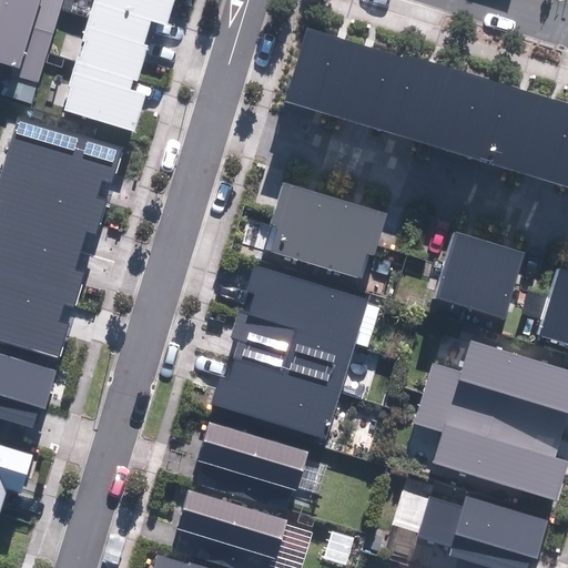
[(6,97),(33,104),(62,0),(0,0),(0,63),(14,68),(6,97)]
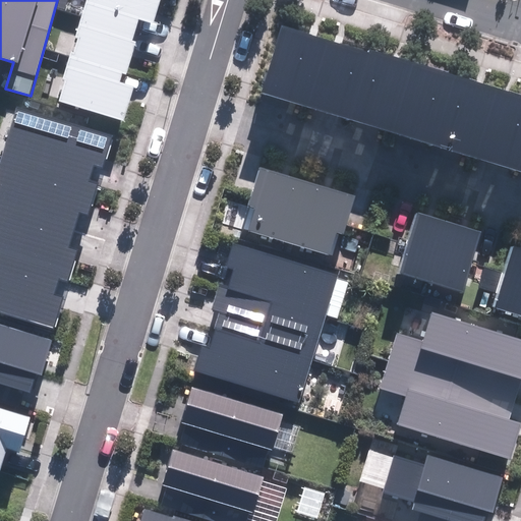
[(65,79),(59,102),(124,121),(134,88),(119,82),(121,73),(126,75),(136,41),(132,40),(139,19),(154,23),(160,0),(87,0),(63,78),(65,79)]
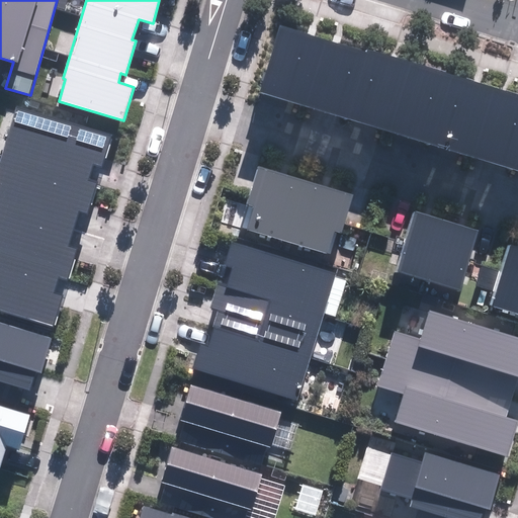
[(259,93),(517,170),(517,95),(279,24),(259,93)]
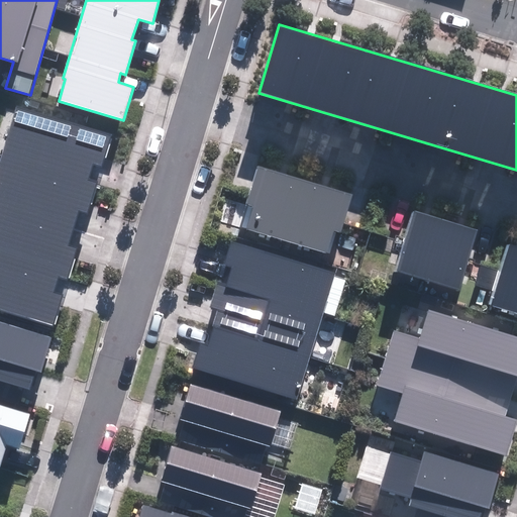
[(0,161),(0,309),(53,325),(63,295),(54,292),(59,276),(67,279),(76,248),(67,246),(78,210),(86,213),(95,182),(88,180),(93,163),(104,167),(114,134),(17,105),(0,161)]
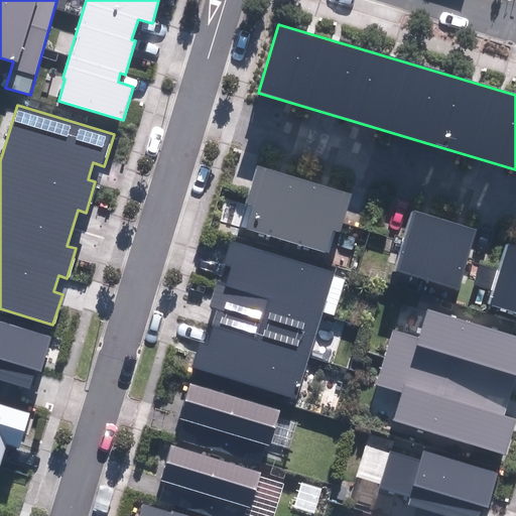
[(246,228),(329,252),(335,230),(340,231),(352,192),(257,165),(246,203),(253,206),(246,228)]
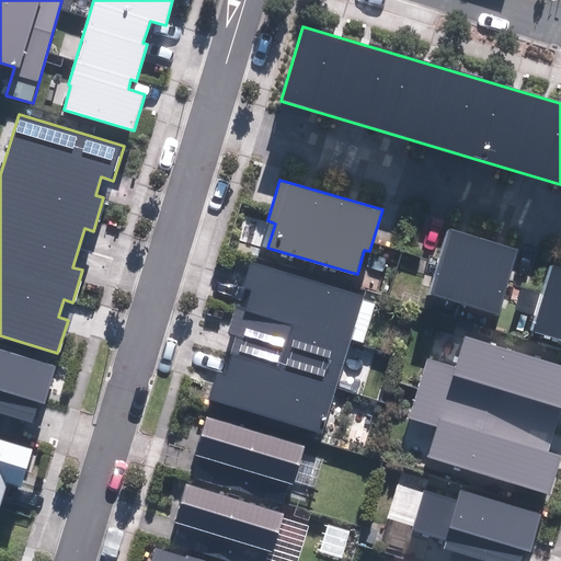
[(432,294),(499,315),(519,251),(451,229),(432,294)]
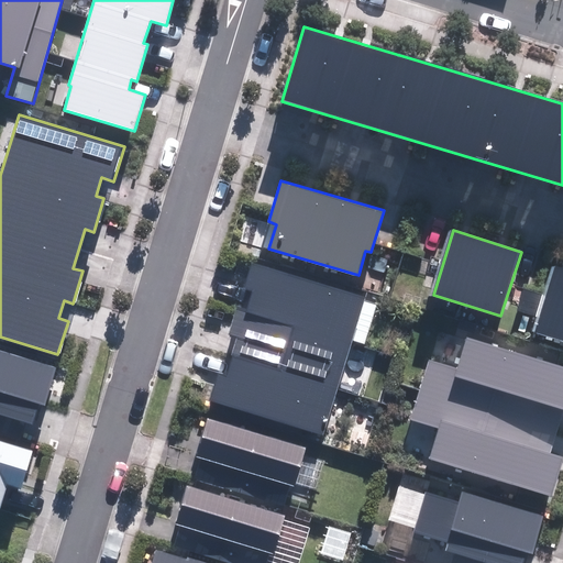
[(211,401),(323,435),(353,340),(364,343),(376,304),(364,300),(365,297),(252,262),(244,289),(252,291),(246,309),(238,307),(229,334),(236,338),(231,355),(225,354),(211,401)]
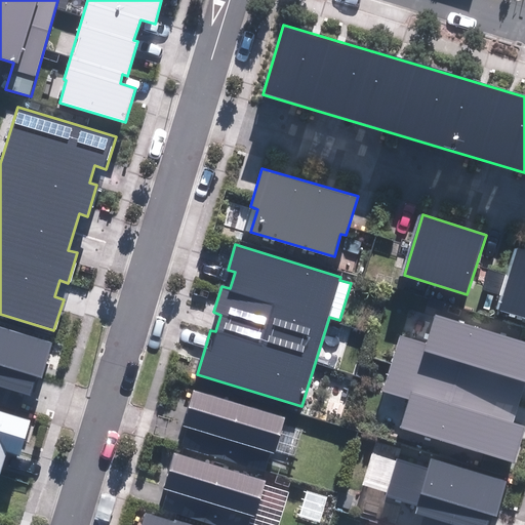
[(524,250),(518,248),(499,311),(524,318),(524,250)]
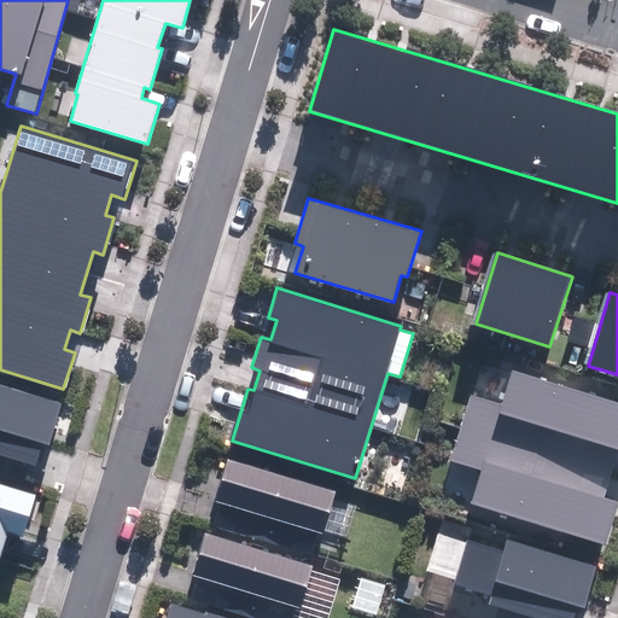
[(470,502),(607,544),(617,507),(617,501),(604,497),(617,452),(617,402),(514,371),(505,403),(472,392),(450,459),(481,468),(470,502)]
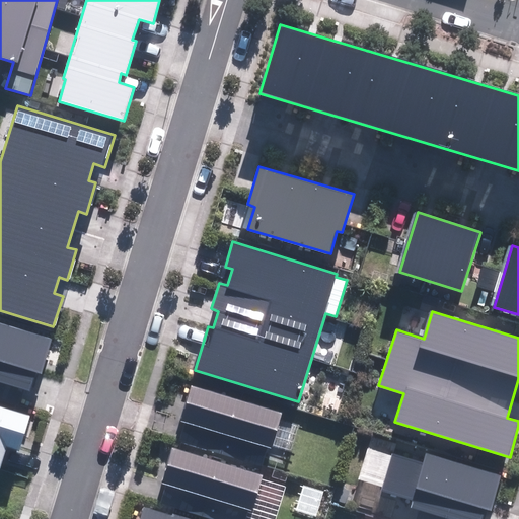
[(53,339),(0,322),(0,380),(30,390),(35,373),(42,375),(53,339)]
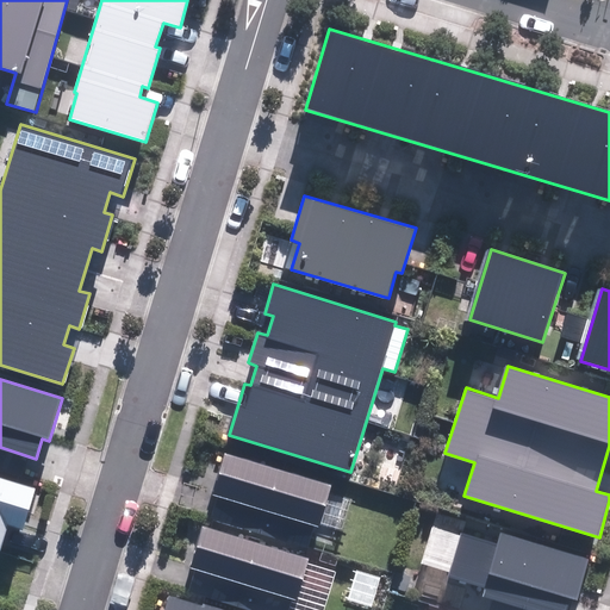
[(330,484),(226,453),(213,495),(317,527),(330,484)]
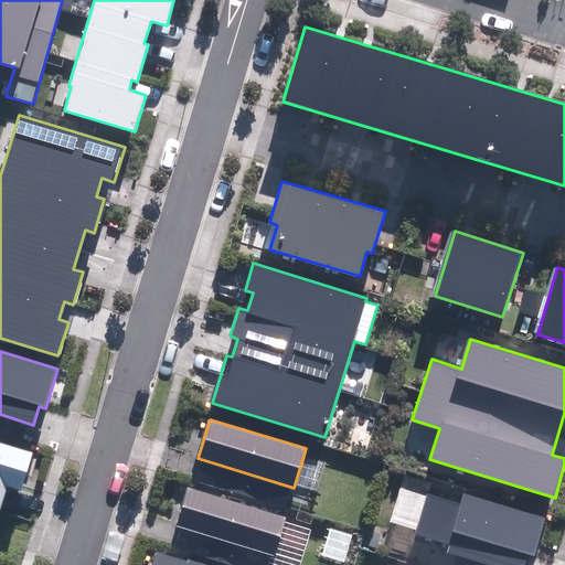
[(0,441),(0,509),(1,510),(8,487),(23,490),(34,451),(0,441)]
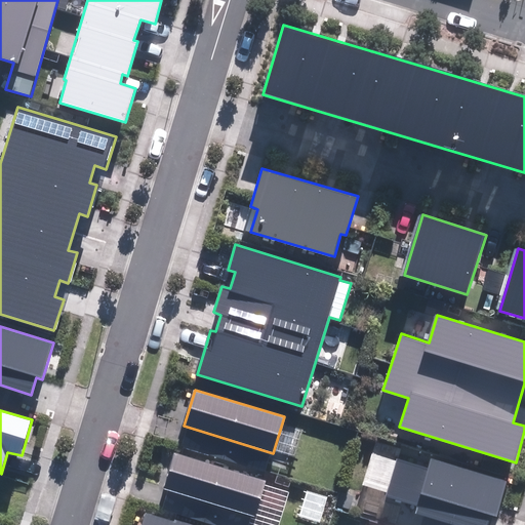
[(254,517),(267,476),(176,448),(164,490),(254,517)]
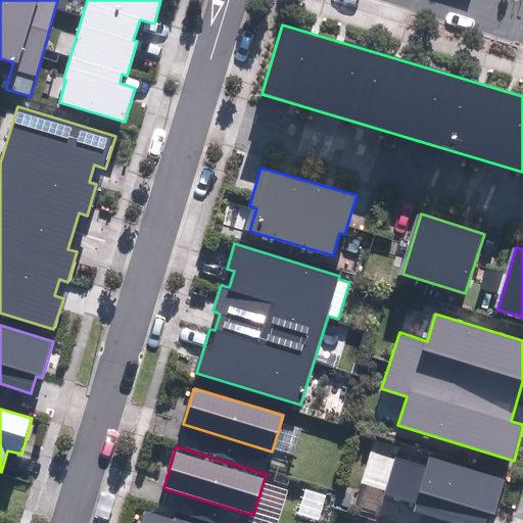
[(415,512),(453,522),(485,522),(488,513),(495,515),(506,478),(430,457),(427,467),(395,458),(384,495),(417,506),(415,512)]
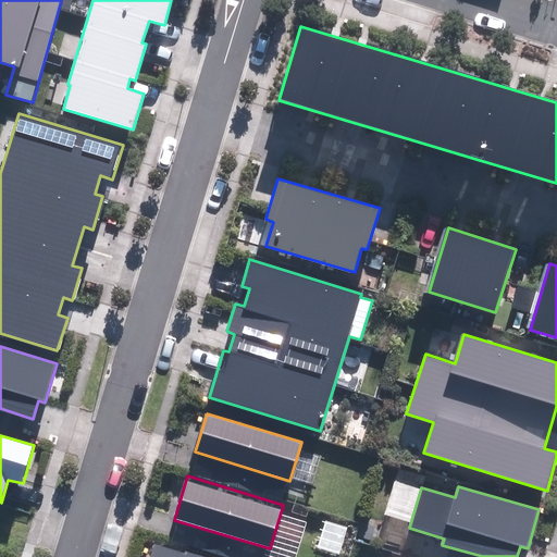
[(206,556),(152,541),(147,556),(206,556)]
